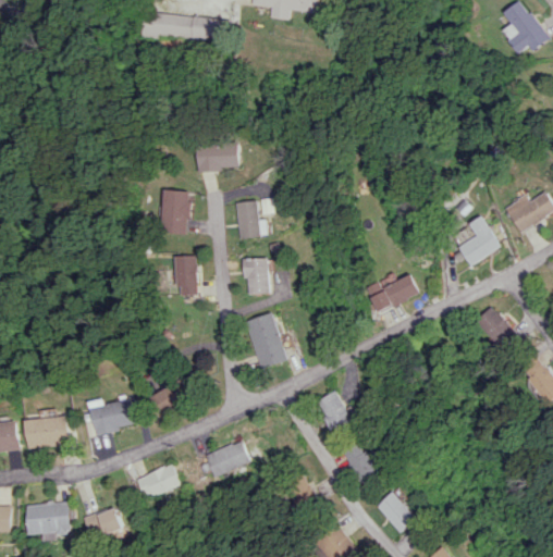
[(319,0),(253,0),(253,3),(272,5),(271,17),(291,20),(292,10),(318,13),(319,0)]
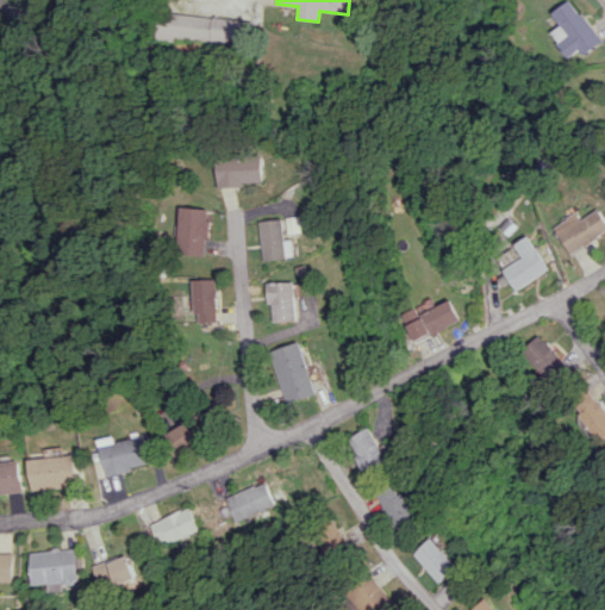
[(154,38),(245,45),(248,20),(156,13),(154,38)]
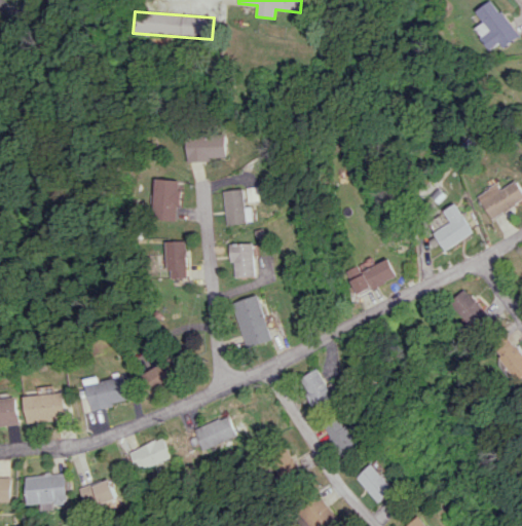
[(227,159),(226,137),(186,138),(186,160),(227,159)]
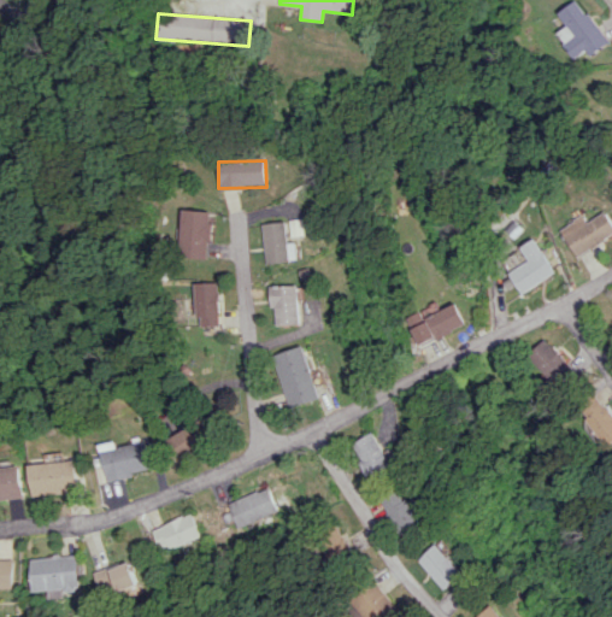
[(211,222),(207,221),(207,211),(177,210),(175,257),(205,258),(205,242),(210,244),(211,222)]
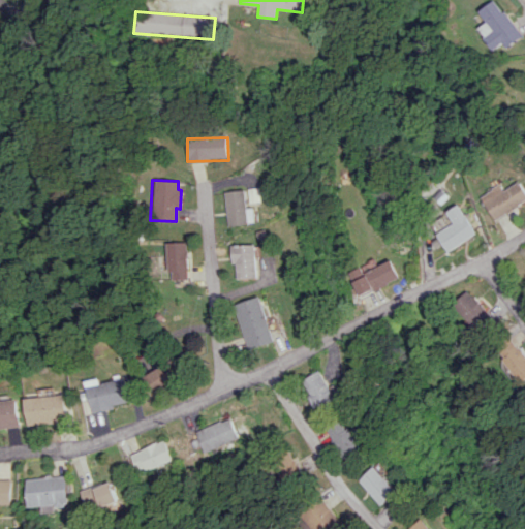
[(480,197),(495,221),(524,201),(524,189),(520,182),(504,191),(500,185),(480,197)]
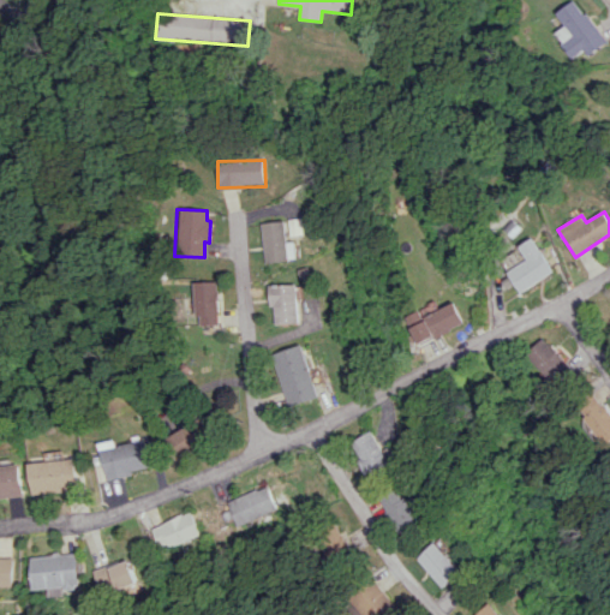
[(262,222),(265,263),(297,260),(294,238),(303,237),(301,219),(262,222)]
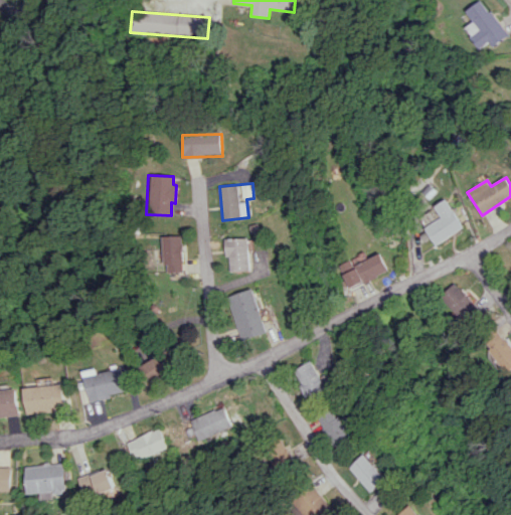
[(442,217),(424,227),(435,244),(464,228),(448,199),(436,206),(442,217)]
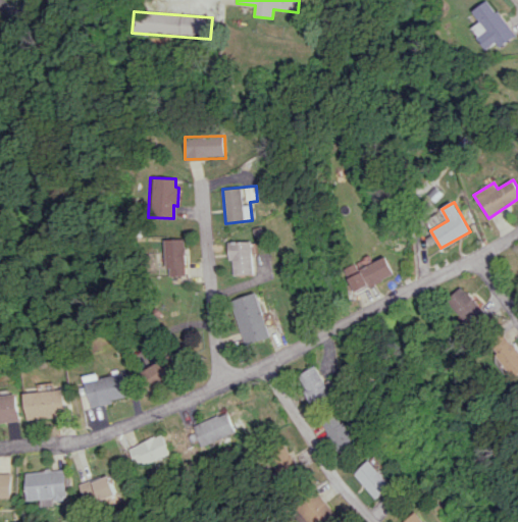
[(162,267),(166,267),(167,276),(185,276),(184,239),(161,240),(162,267)]
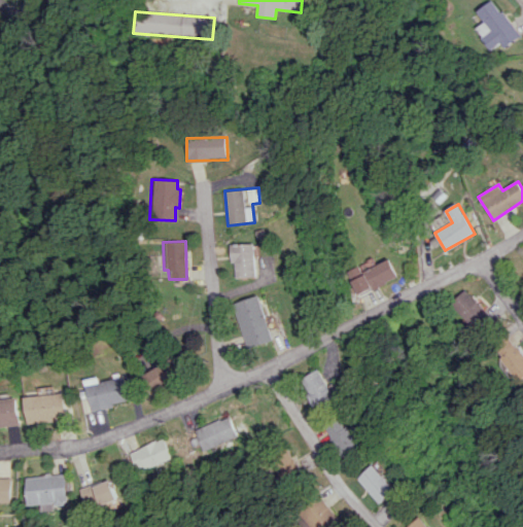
[(256,278),(255,244),(234,245),(235,278),(256,278)]
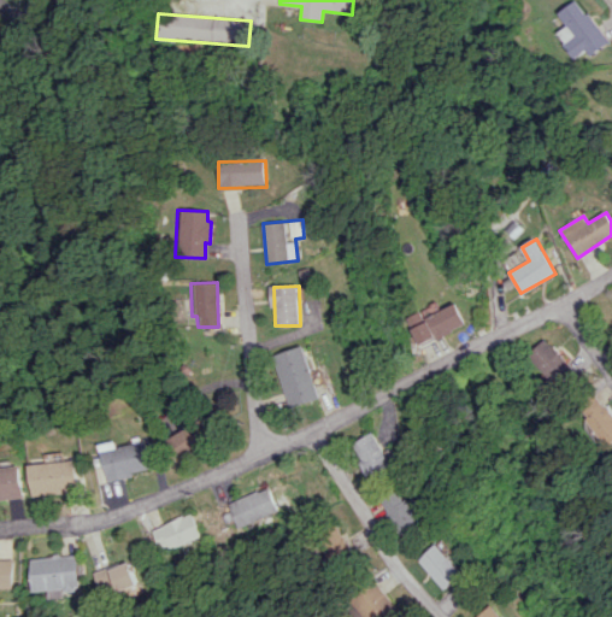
[(407,319),(418,346),(465,327),(454,300),(407,319)]
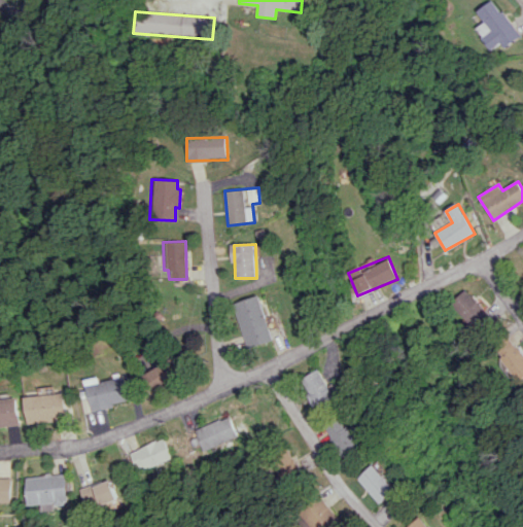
[(476,328),(490,313),(465,290),(451,306),(476,328)]
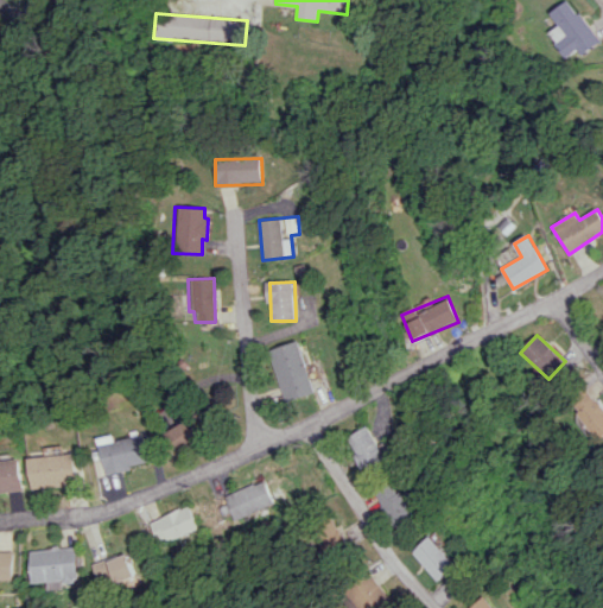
[(284,401),(313,393),(299,341),(270,349),(284,401)]
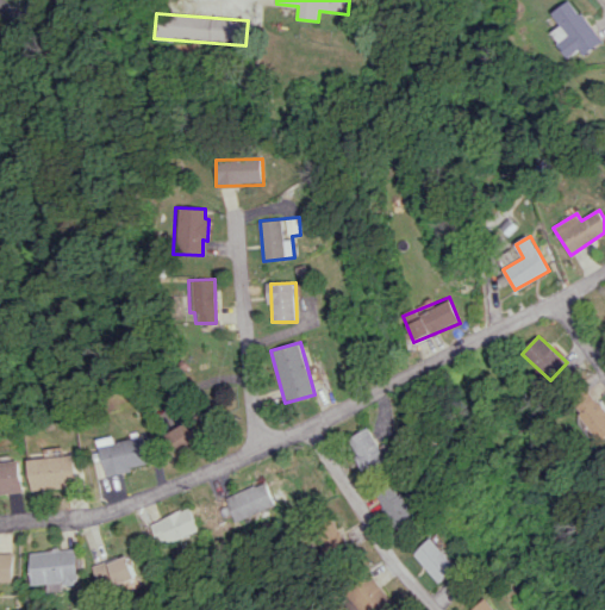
[(604,439),(604,410),(587,392),(571,408),(602,442),(604,439)]
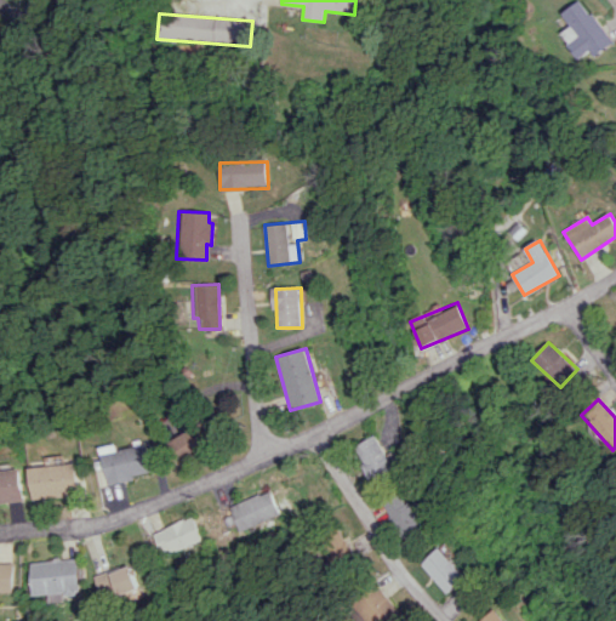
[(166,437),(174,453),(215,434),(209,419),(166,437)]
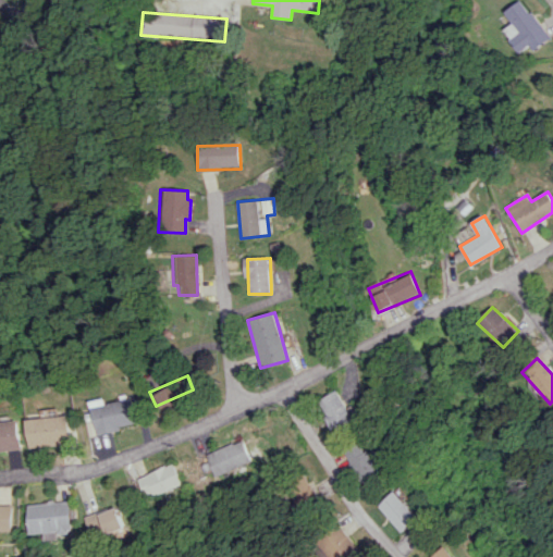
[(318,398),(330,432),(352,424),(340,391),(318,398)]
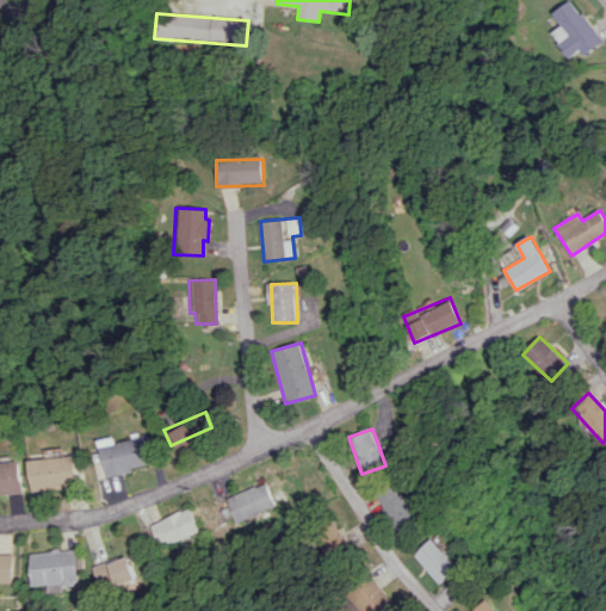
[(94,476),(148,469),(143,438),(112,443),(111,438),(96,440),(98,458),(92,460),(94,476)]
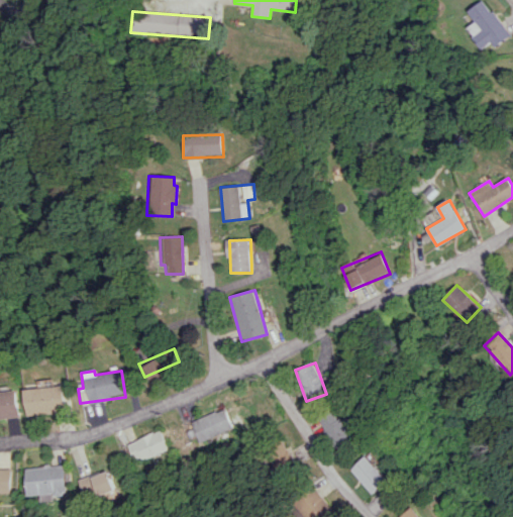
[(22,389),(24,415),(64,413),(63,387),(22,389)]
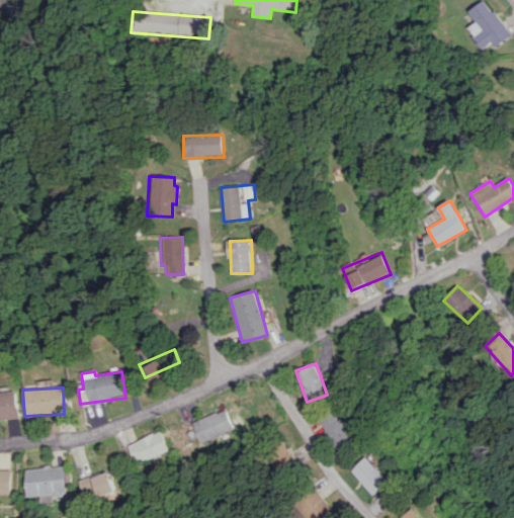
[(0,419),(17,418),(15,392),(0,393),(0,419)]
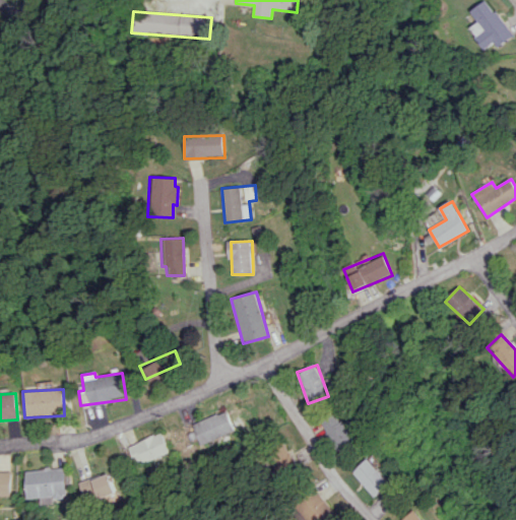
[(318,421),(340,453),(356,442),(333,410),(318,421)]
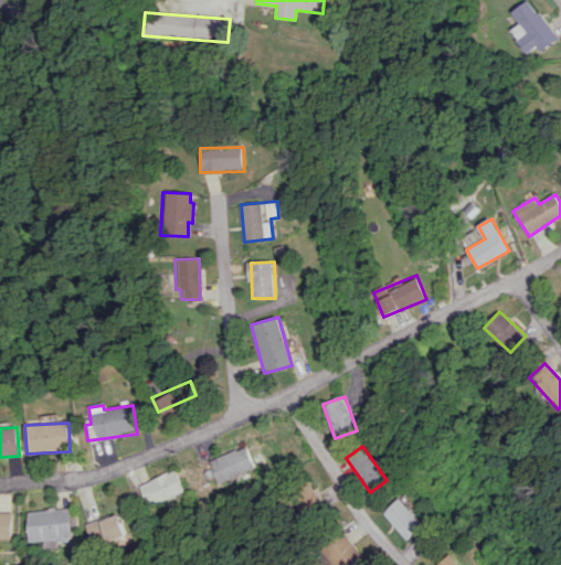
[(219,481),(254,468),(247,448),(212,461),(219,481)]
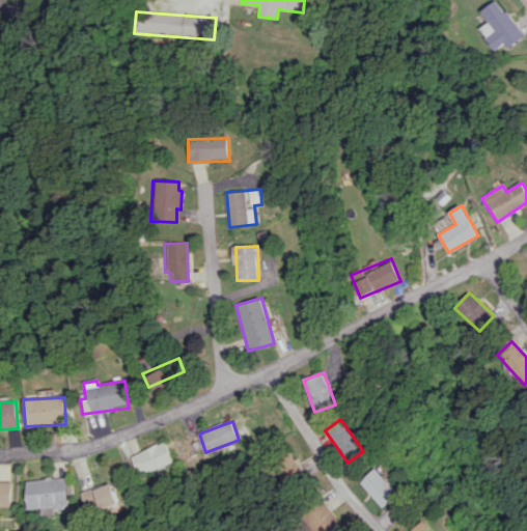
[(129,456),(137,476),(170,463),(161,443),(129,456)]
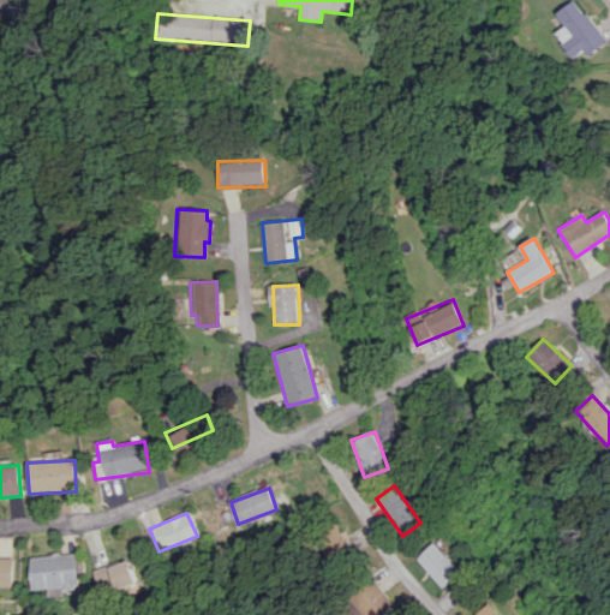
[(335,560),(351,549),(335,526),(320,537),(335,560)]
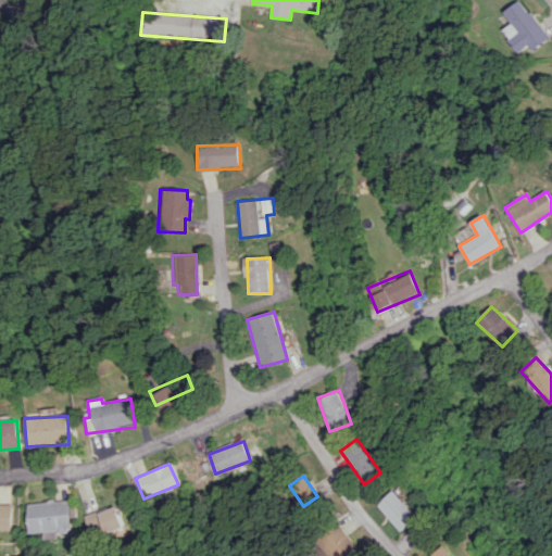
[(417,517),(393,490),(377,505),(401,532),(417,517)]
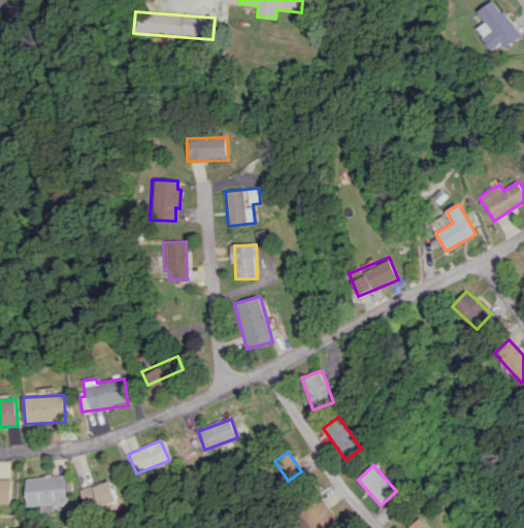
[(26,506),(66,504),(64,475),(24,477),(26,506)]
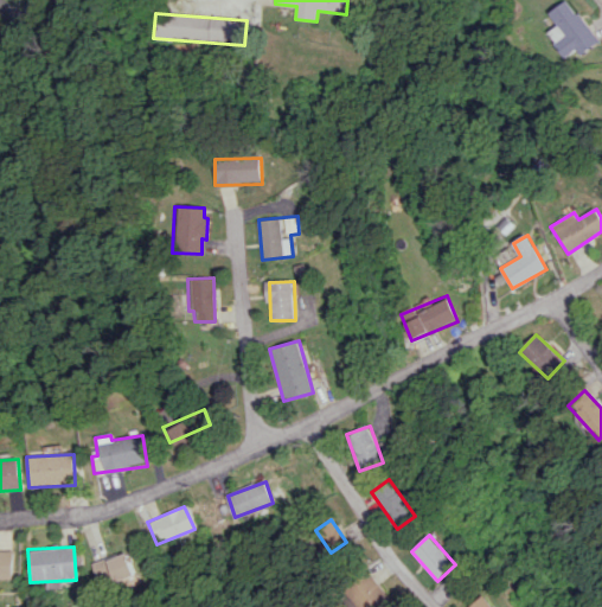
[(10,550),(0,550),(0,579),(10,579),(10,550)]
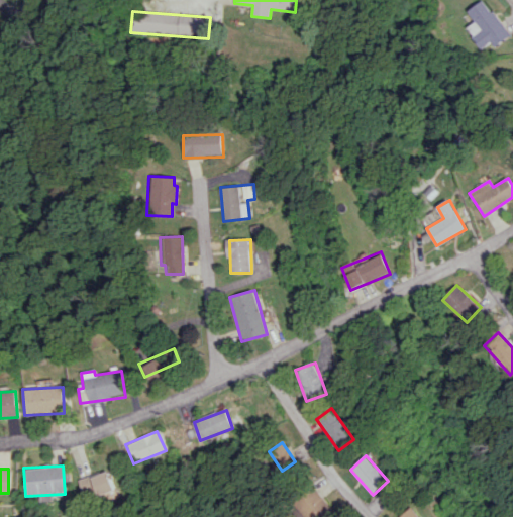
[(86,505),(117,496),(109,470),(78,480),(86,505)]
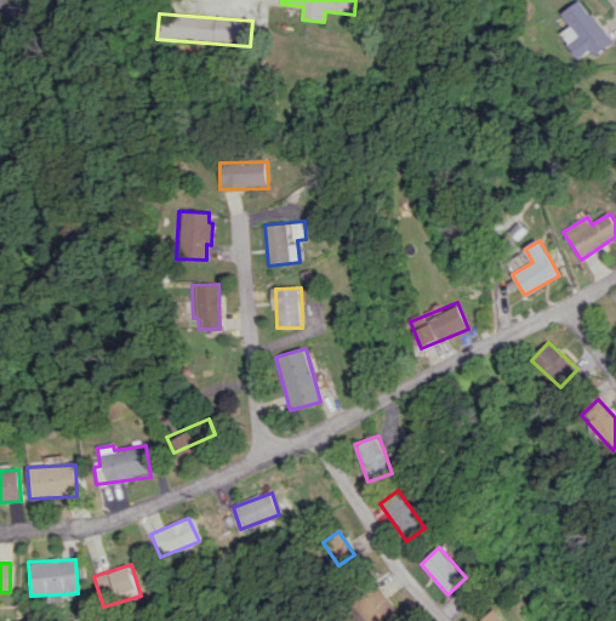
[(398,620),(401,619),(378,588),(352,609),(361,620),(398,620)]
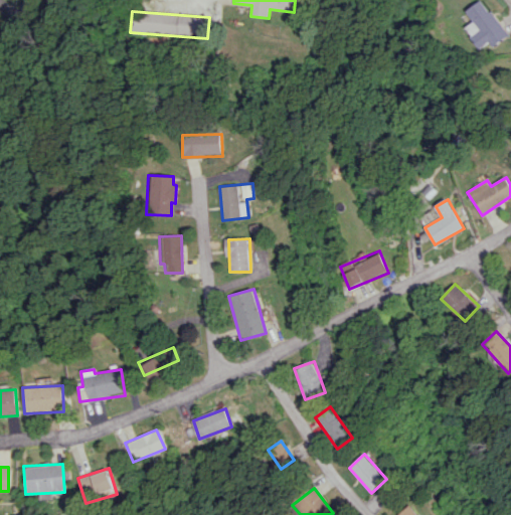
[(400,514),(418,514),(411,506),(400,514)]
